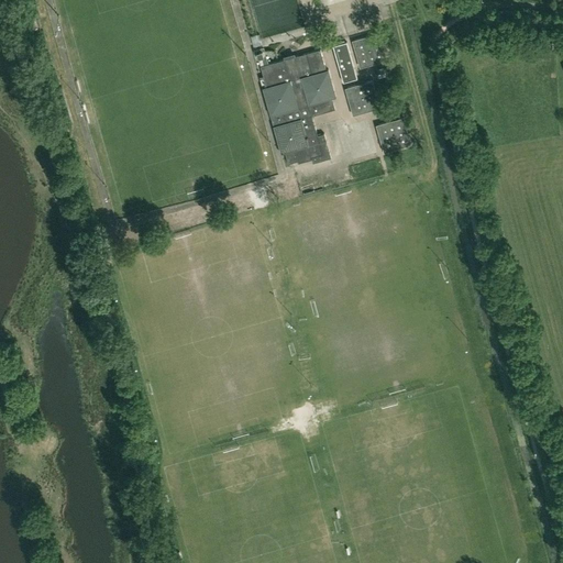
[(267,47),(313,36),(311,29),(265,40),(267,47)]
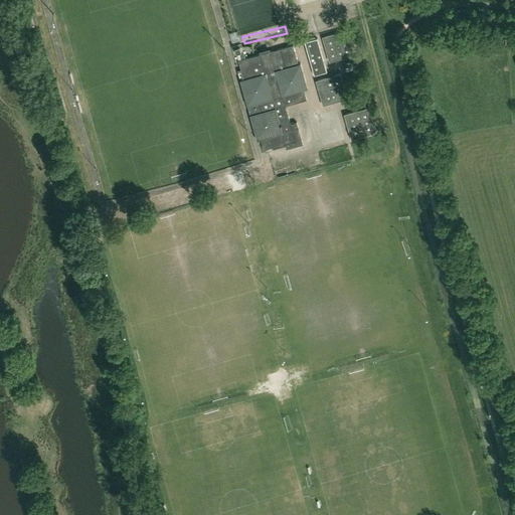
[(352,56),(348,41),(350,41),(347,30),(324,36),(328,51),(326,52),(328,60),(343,56),(344,58),(352,56)]
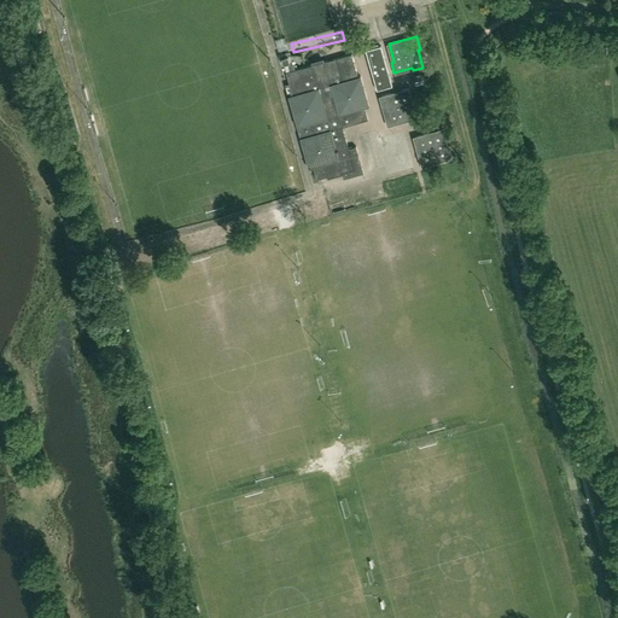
[(366,50),(378,89),(392,86),(380,46),(366,50)]
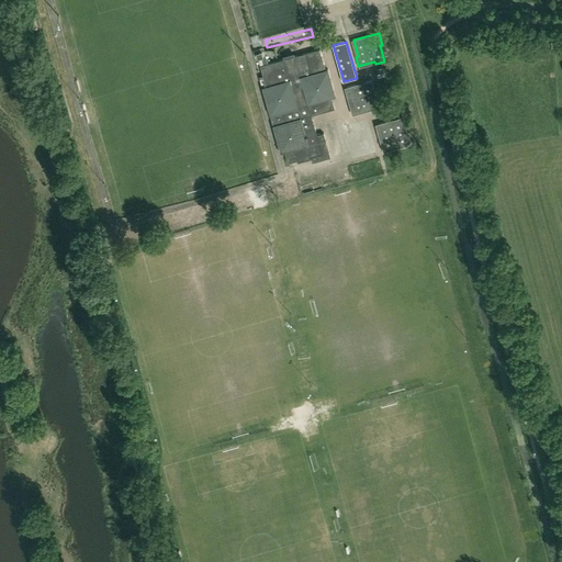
[(302,125),(313,122),(311,115),(335,109),(332,98),(335,97),(327,69),(325,70),(319,49),(260,66),(266,87),(262,88),(271,121),(285,116),(287,122),(300,119),(302,125)]
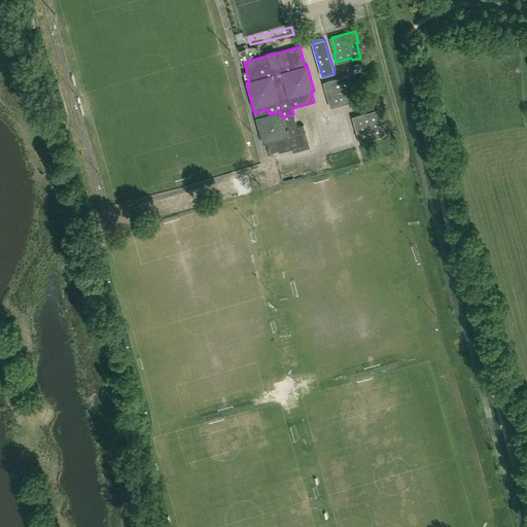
[(337,93),(340,103),(344,102),(345,104),(353,102),(349,88),(352,86),(349,75),(325,82),(329,97),(327,98),(328,102),(334,101),(331,97),(335,96),(334,94),(337,93)]
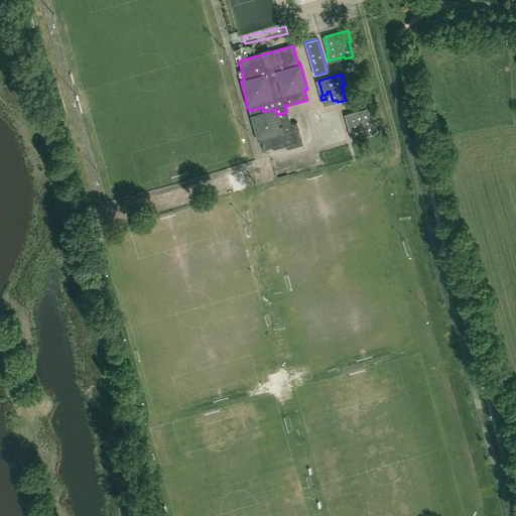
[(323,104),(333,101),(330,91),(327,92),(328,94),(325,95),(327,99),(321,100),(323,104)]
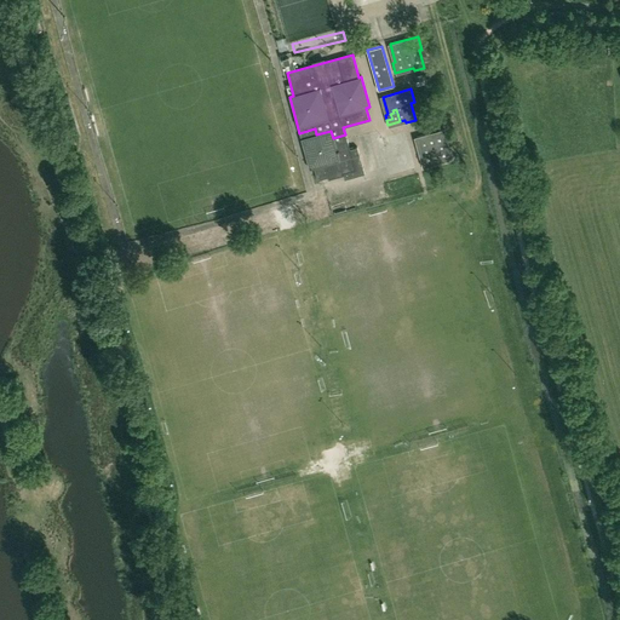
[(349,149),(345,135),(333,138),(331,131),(316,135),(315,128),(299,133),(309,168),(314,168),(317,181),(327,177),(327,179),(343,176),(344,179),(365,173),(356,148),(349,149)]
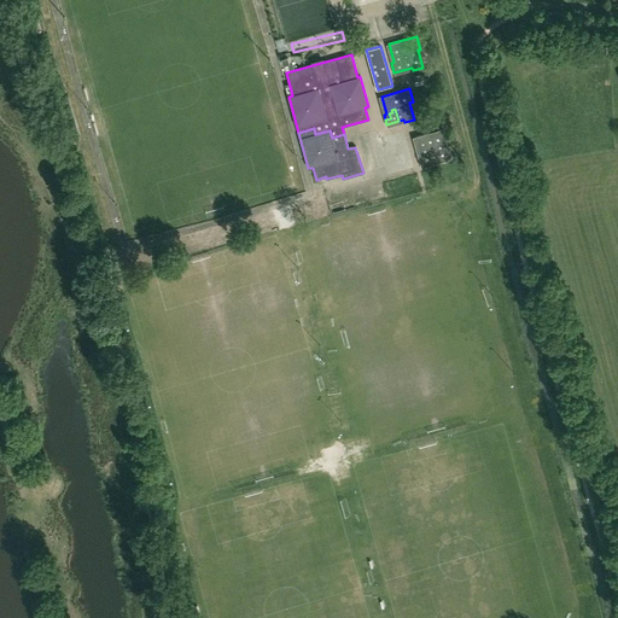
[(448,161),(443,143),(447,143),(443,129),(415,138),(420,155),(418,156),(420,165),(438,161),(438,163),(448,161)]
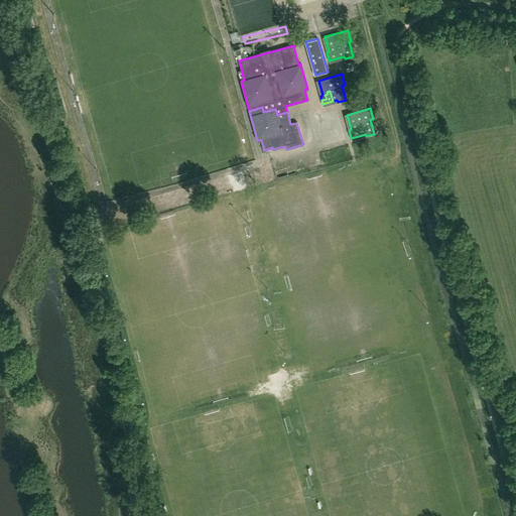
[(323,133),(327,145),(337,142),(336,138),(340,137),(337,129),(323,133)]
